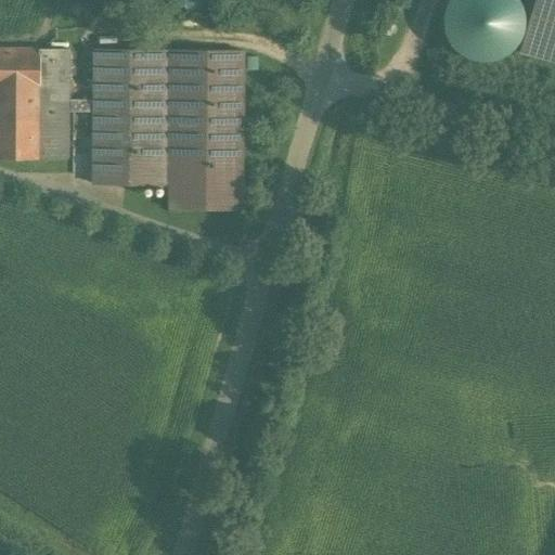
[(448,0),(446,4),(443,13),(442,22),(444,30),(448,38),(452,46),(459,52),(466,56),(474,59),(482,60),(491,59),(500,56),(507,52),(514,46),(518,39),(521,30),(524,23),(523,14),(520,5),(517,0),(448,0)]
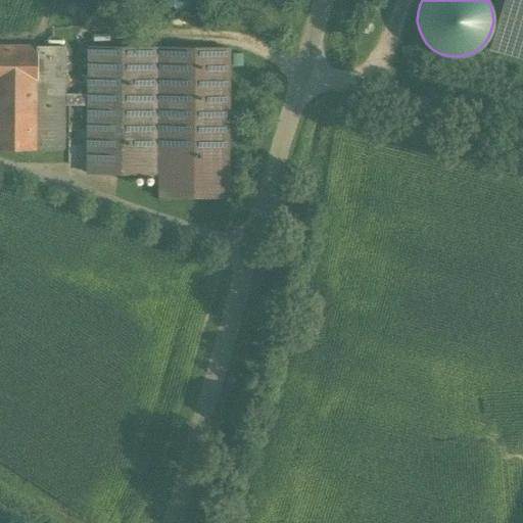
[(522,0),(503,0),(489,46),(522,55),(522,0)]
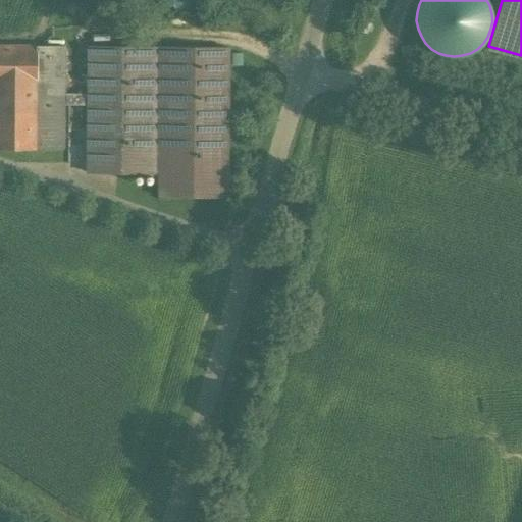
[(37,46),(0,45),(0,82),(37,83),(37,46)]
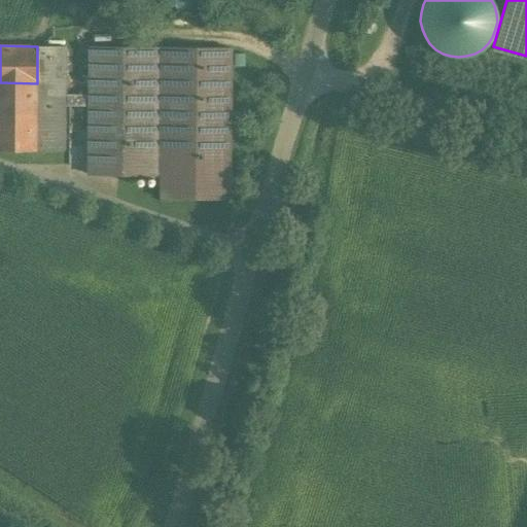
[(37,83),(0,82),(0,148),(64,149),(64,105),(64,94),(65,46),(37,46),(37,83)]
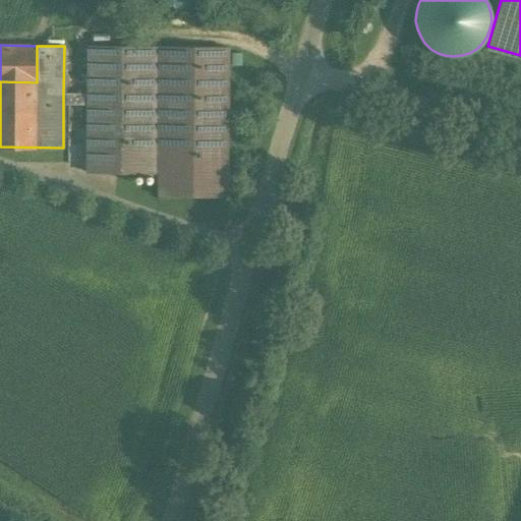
[(155,46),(88,46),(88,93),(63,93),(63,104),(88,104),(87,172),(154,172),(155,46)]
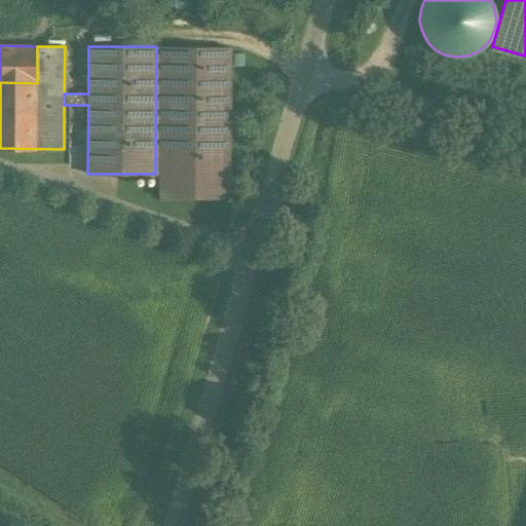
[(229,47),(162,46),(161,174),(160,175),(160,197),(227,197),(229,47)]
